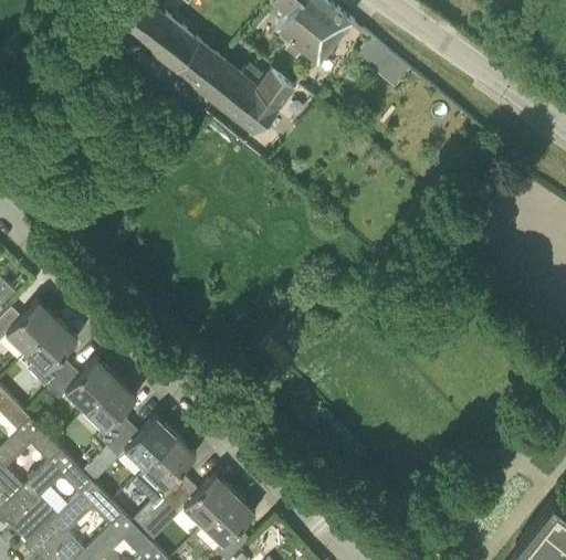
[(280,107),(294,86),(270,67),(263,76),(247,65),(242,72),(223,57),(205,42),(150,0),(146,0),(124,29),(215,101),(203,115),(244,147),(275,109),(276,111),(280,107)]
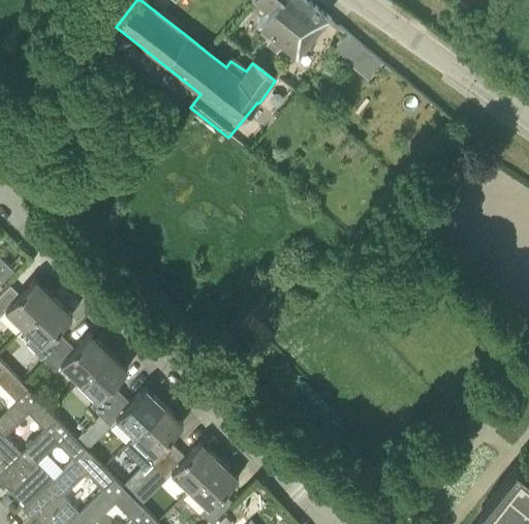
[(251,0),(249,3),(266,16),(258,25),(265,30),(259,36),(266,41),(277,51),(278,49),(282,43),(294,54),(297,55),(325,19),(327,18),(305,0),(251,0)]
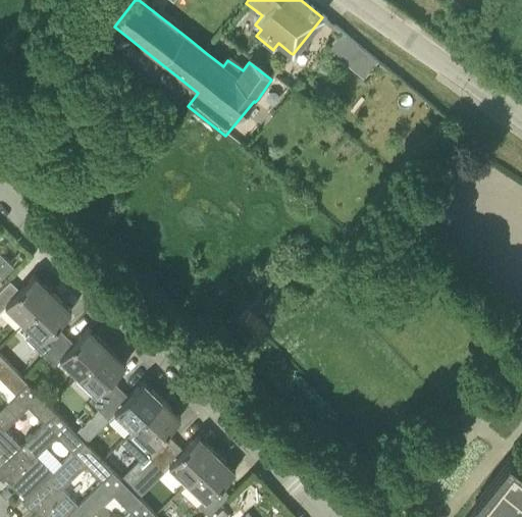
[(378,64),(342,34),(330,48),(349,63),(354,58),(371,72),(378,64)]
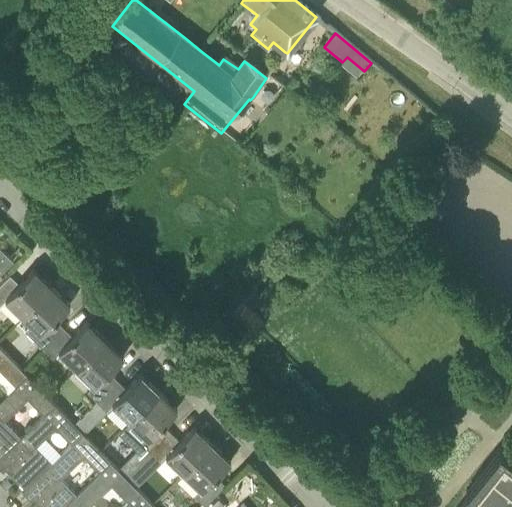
[(0,273),(2,275),(13,264),(0,251),(0,273)]
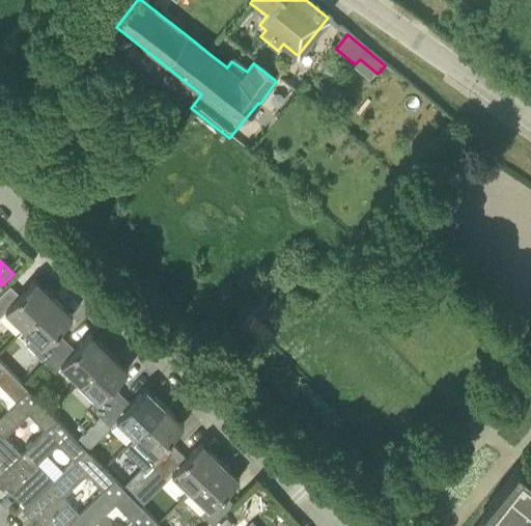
[(259,288),(271,292),(275,275),(263,272),(259,288)]
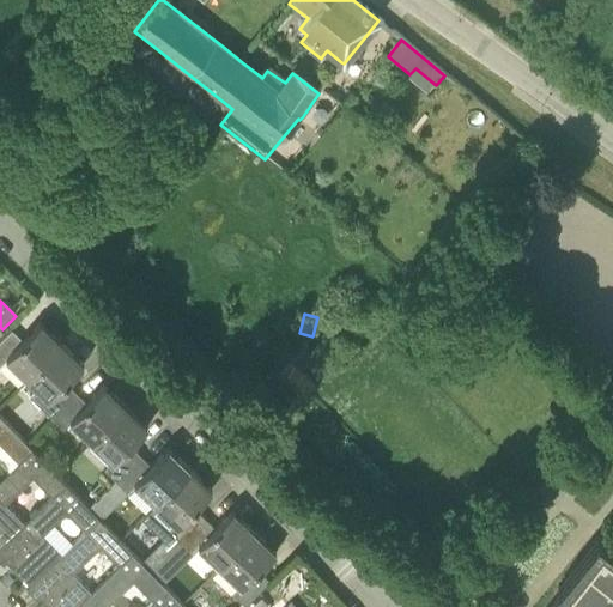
[(0,369),(6,363),(26,383),(62,347),(40,326),(23,344),(11,333),(0,344),(0,369)]
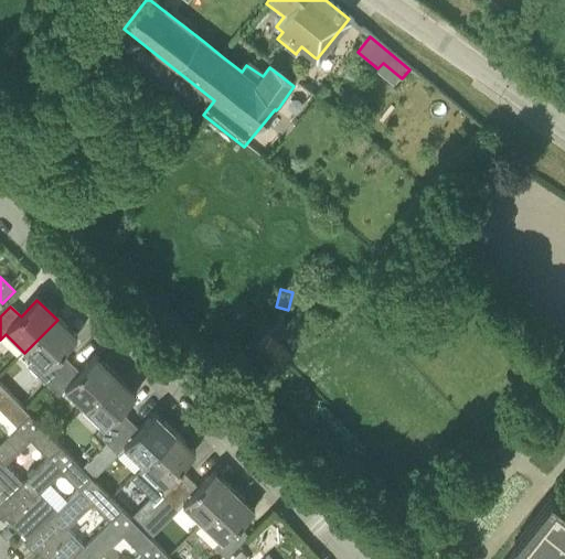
[(46,387),(71,365),(61,355),(77,339),(57,320),(24,353),(33,361),(27,368),(46,387)]
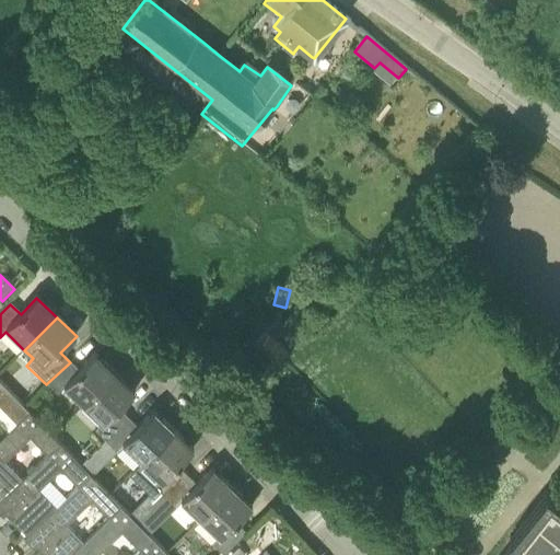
[(65,390),(83,407),(115,374),(95,355),(79,371),(70,362),(46,384),(58,396),(65,390)]
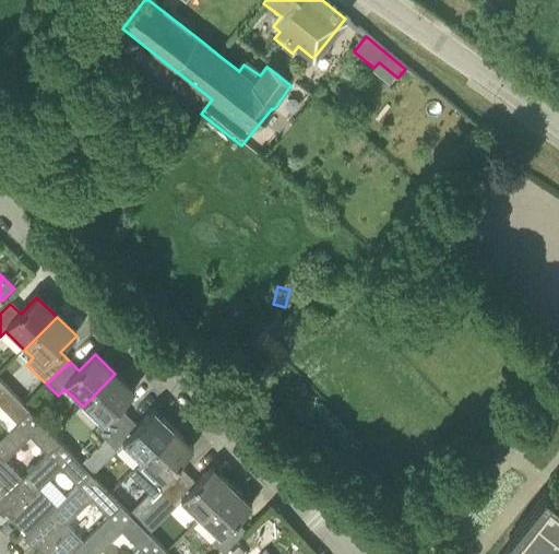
[(106,441),(129,420),(119,410),(134,393),(115,374),(83,407),(102,425),(95,432),(106,441)]
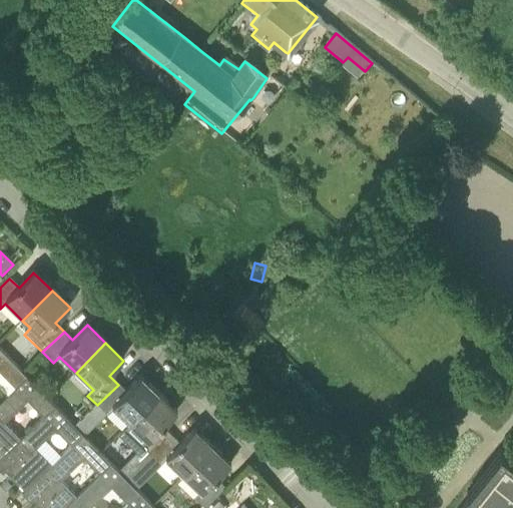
[(0,374),(15,390),(26,379),(0,351),(0,374)]
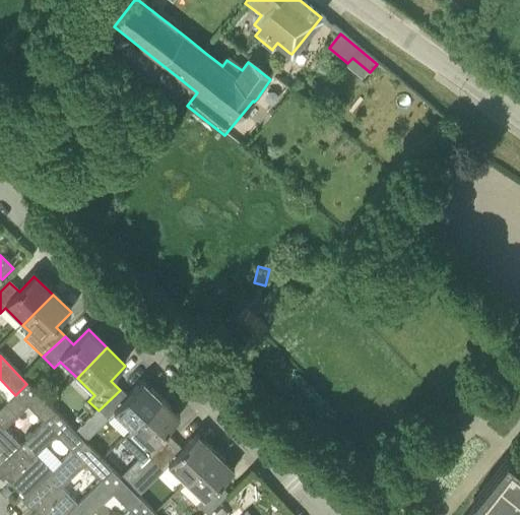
[(114,414),(131,431),(161,400),(142,383),(128,398),(120,390),(99,410),(108,421),(114,414)]
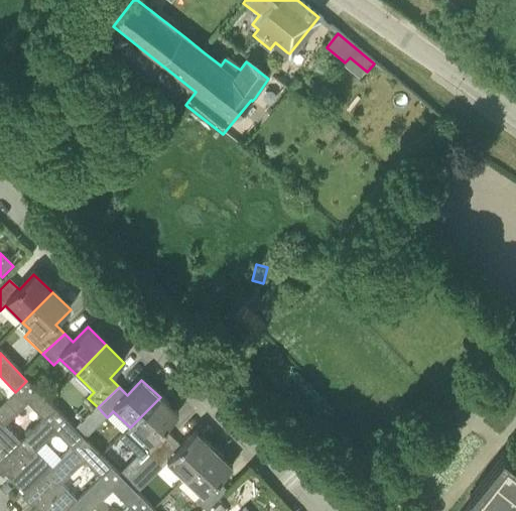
[(0,462),(20,443),(4,427),(27,404),(43,421),(54,409),(26,381),(15,392),(0,405),(0,462)]
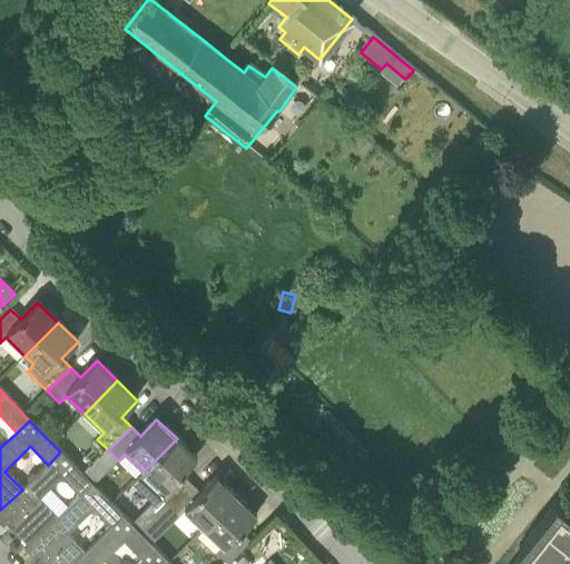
[(168,508),(190,485),(180,475),(197,458),(177,438),(144,472),(163,491),(156,497),(168,508)]
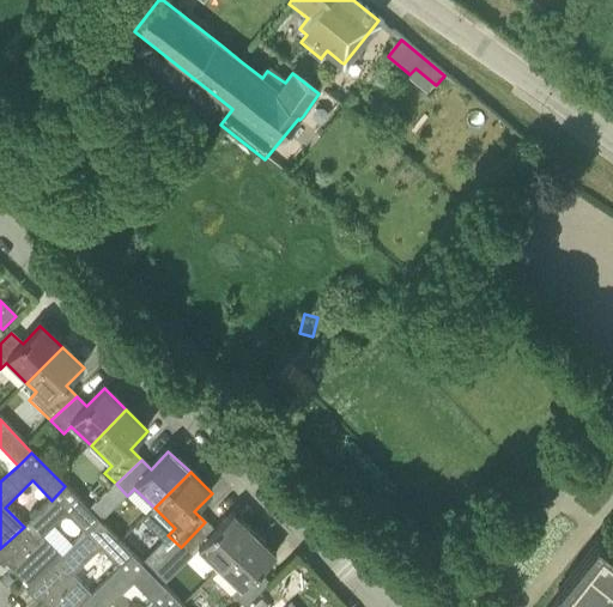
[(29,588),(56,562),(38,542),(66,515),(85,535),(98,521),(65,486),(52,501),(24,527),(0,548),(0,564),(4,568),(6,565),(29,588)]
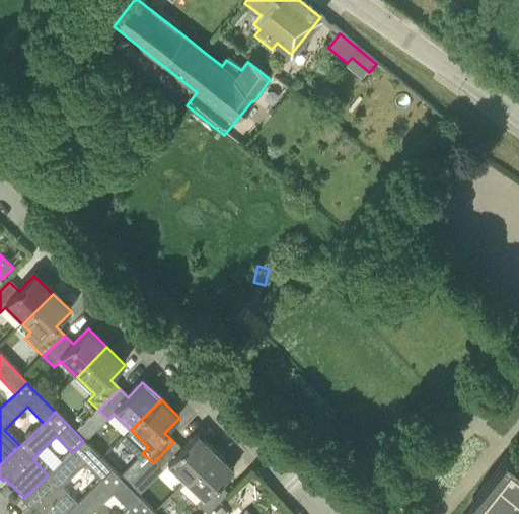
[(168,466),(186,484),(215,453),(197,435),(181,450),(173,442),(153,463),(162,472),(168,466)]
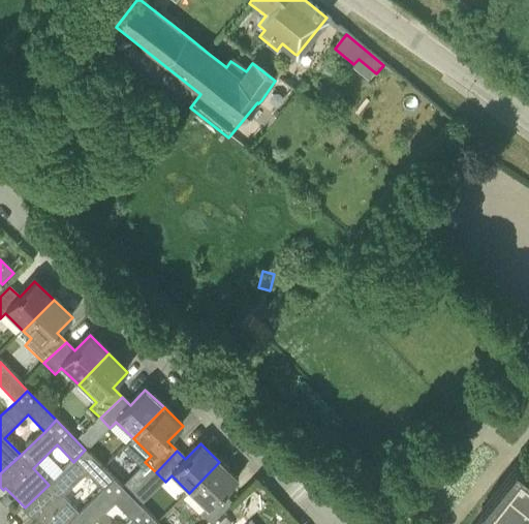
[(68,523),(78,515),(62,497),(86,474),(101,492),(114,480),(85,450),(73,462),(49,485),(25,507),(23,511),(31,520),(34,518),(39,523),(68,523)]
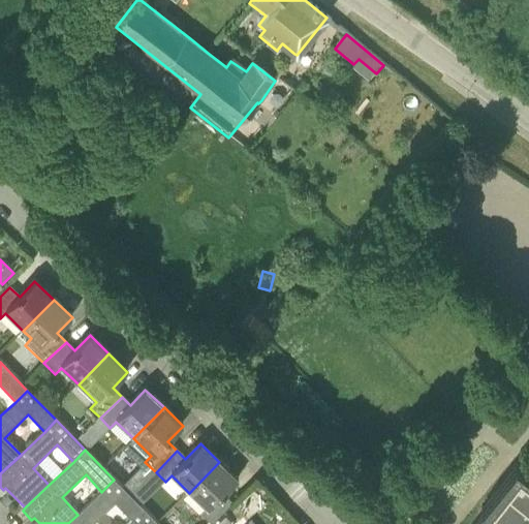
[(200,516),(207,523),(215,523),(232,505),(223,496),(238,481),(219,462),(189,493),(207,510),(200,516)]
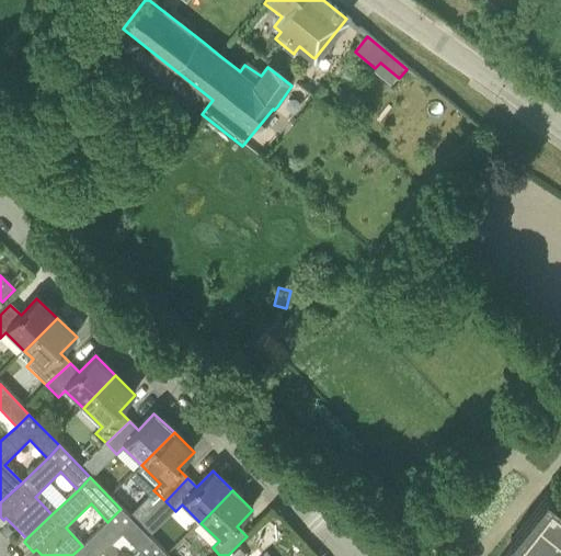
[(560,555),(560,503),(547,492),(511,540),(516,543),(505,555),(560,555)]
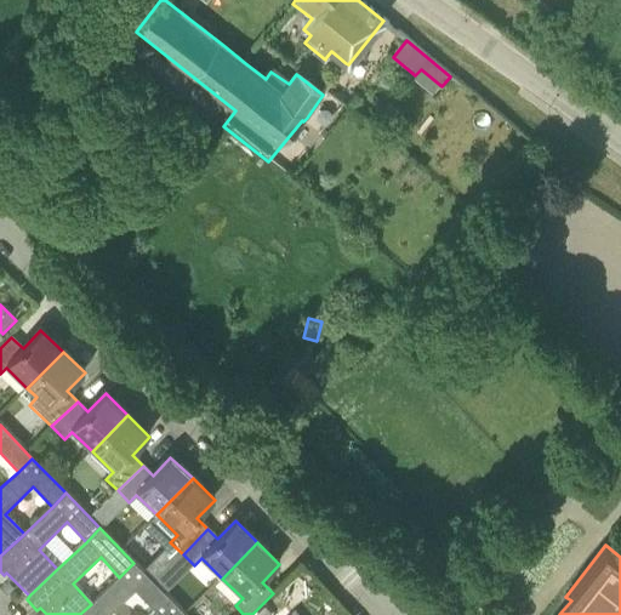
[(113,614),(135,592),(154,611),(167,599),(134,563),(119,578),(91,604),(80,614),(113,614)]
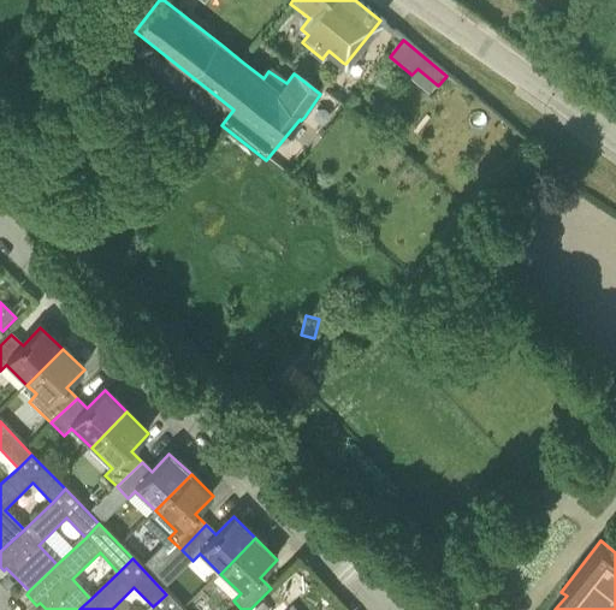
[(181,609),(166,594),(153,606),(149,609),(181,609)]
